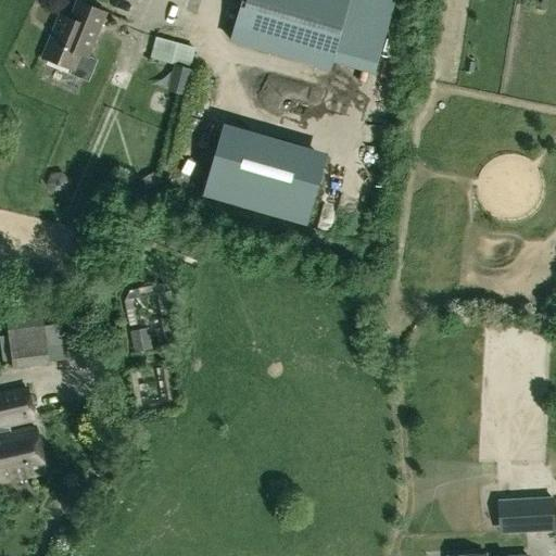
[(240,0),(228,40),(329,70),(332,61),(375,73),(394,0),(240,0)]
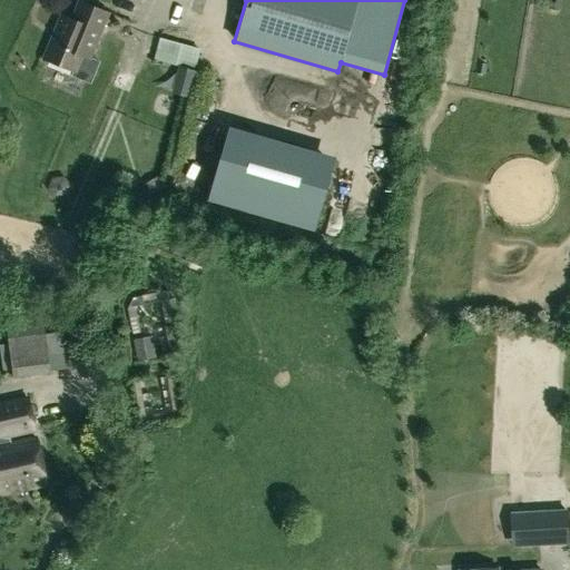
[(75,71),(81,56),(90,59),(101,30),(108,13),(80,1),(72,20),(60,16),(43,59),(75,71)]
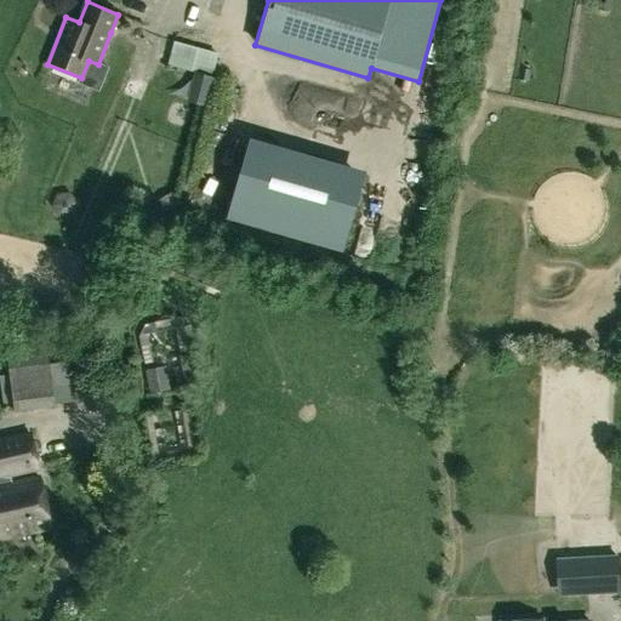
[(217,53),(174,41),(167,64),(211,77),(217,53)]
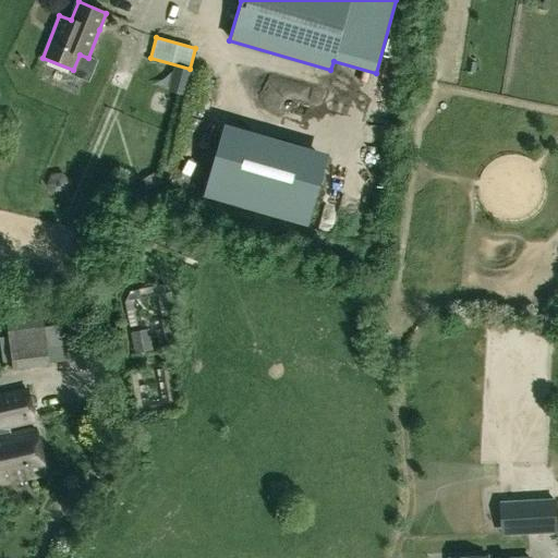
[(204,195),(306,226),(325,162),(222,133),(204,195)]
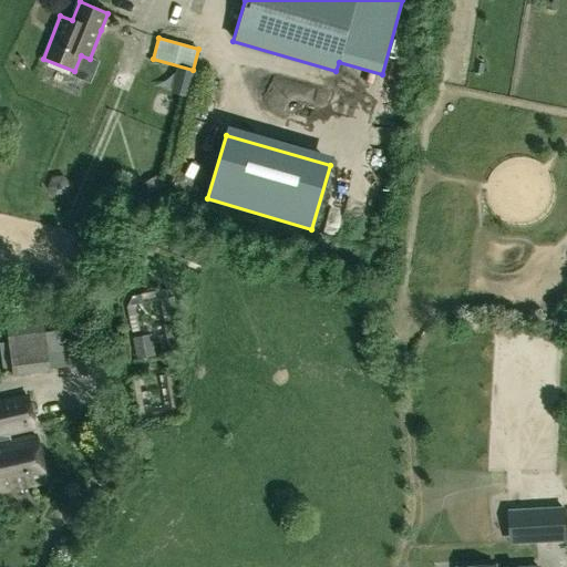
[(162,188),(156,179),(145,186),(151,195),(162,188)]
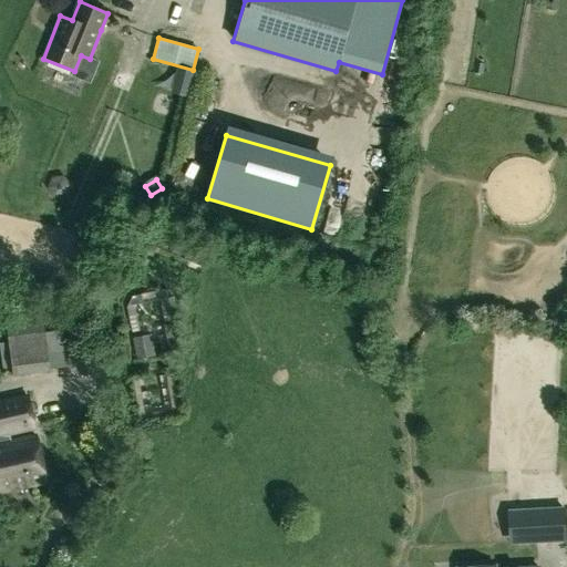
[(4,315),(12,372),(50,368),(42,309),(4,315)]
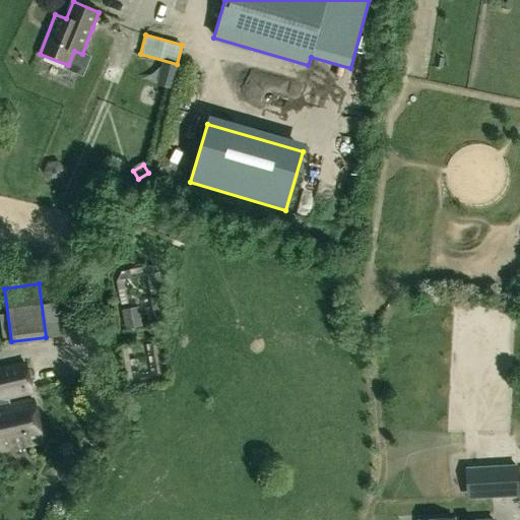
[(121,311),(125,331),(142,327),(138,308),(121,311)]
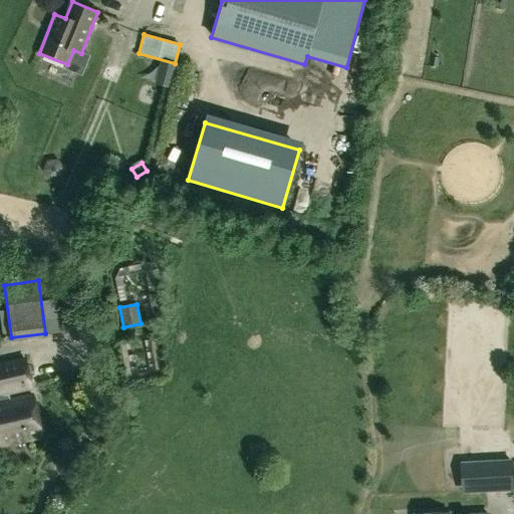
[(0,446),(41,438),(32,396),(10,400),(8,395),(33,389),(25,356),(0,362),(0,446)]
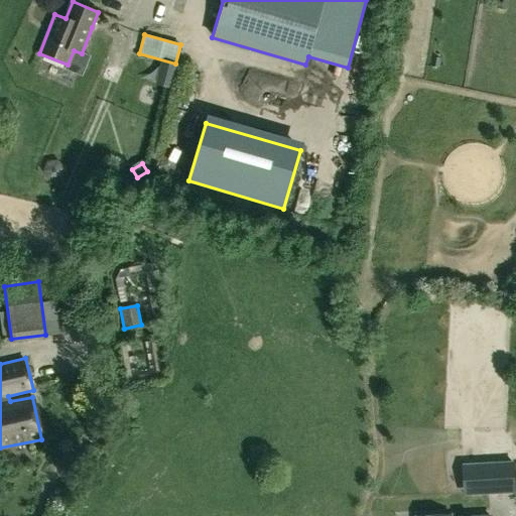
[(513,462),(474,464),(476,493),(514,491),(513,462)]
